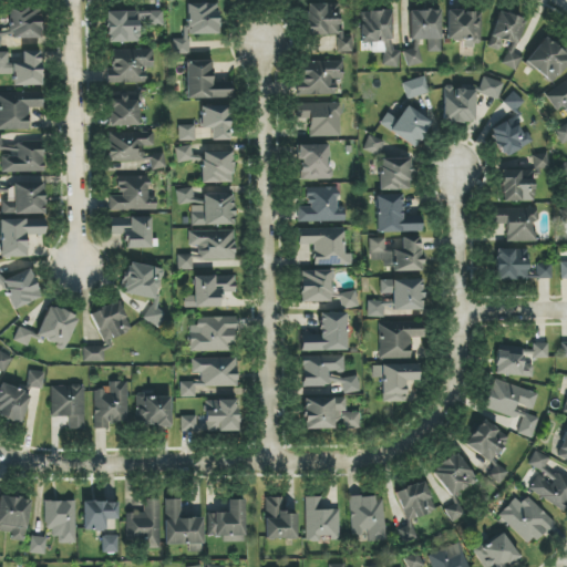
[(217,3),(185,4),(186,35),(217,35),(217,3)]
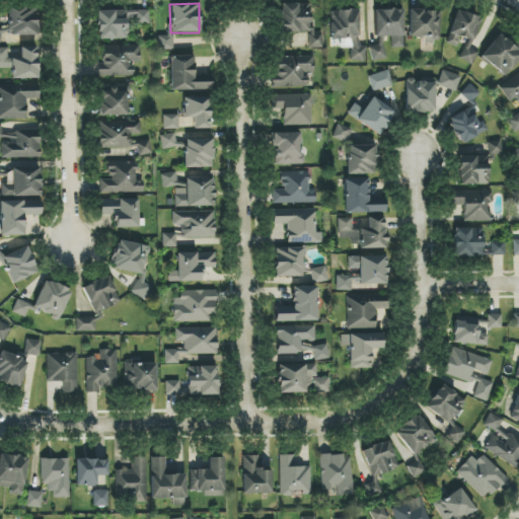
[(280,5),(281,32),(309,31),(308,4),(280,5)]
